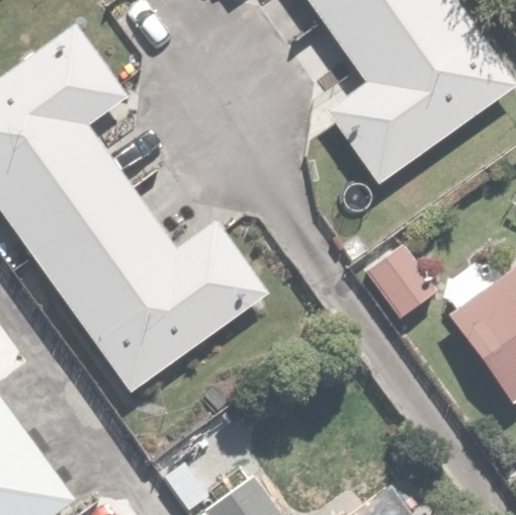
[(0,0),(0,9),(13,0),(0,0)]
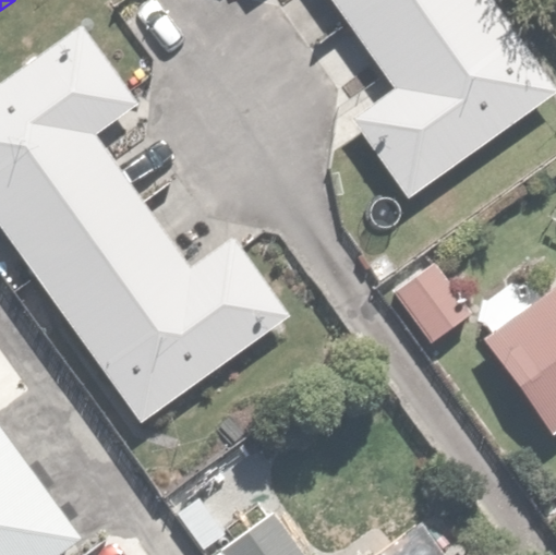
[(555,87),(492,0),(357,0),(417,83),(364,120),(417,193),(555,94),(555,87)]
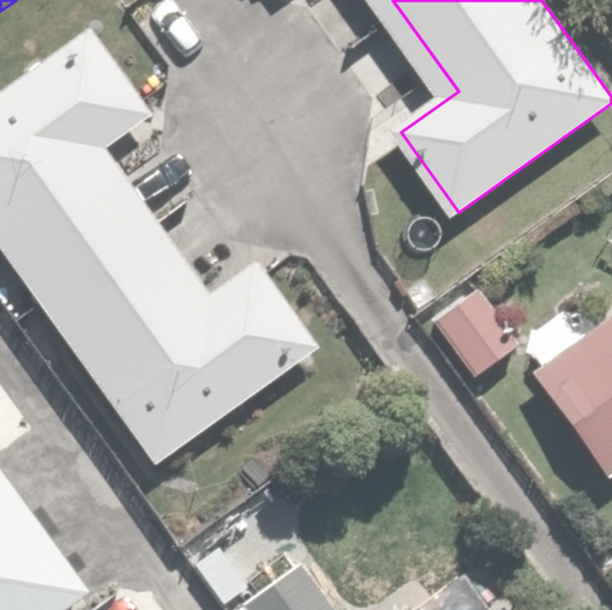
[(91,26),(0,89),(0,245),(151,465),(321,350),(259,260),(201,300),(100,155),(154,118),(91,26)]
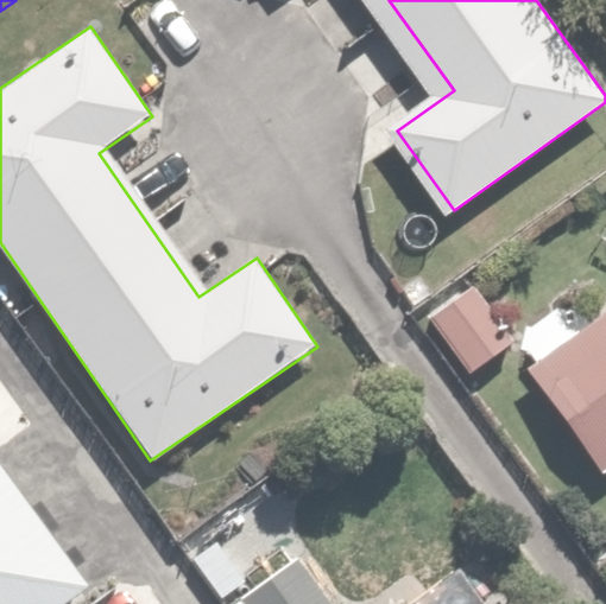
[(468,280),(430,313),(469,361),(509,328),(468,280)]
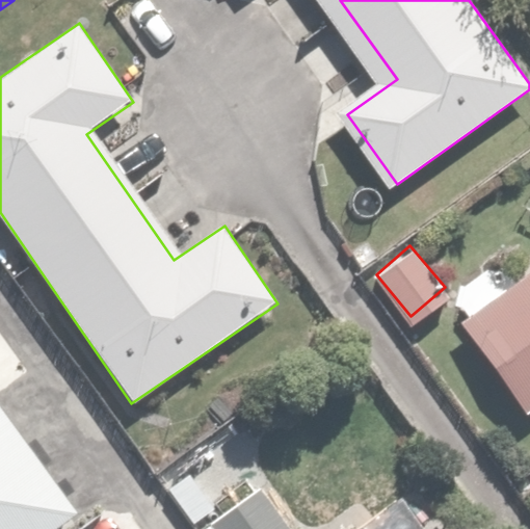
[(529,261),(460,309),(519,396),(529,389),(529,261)]
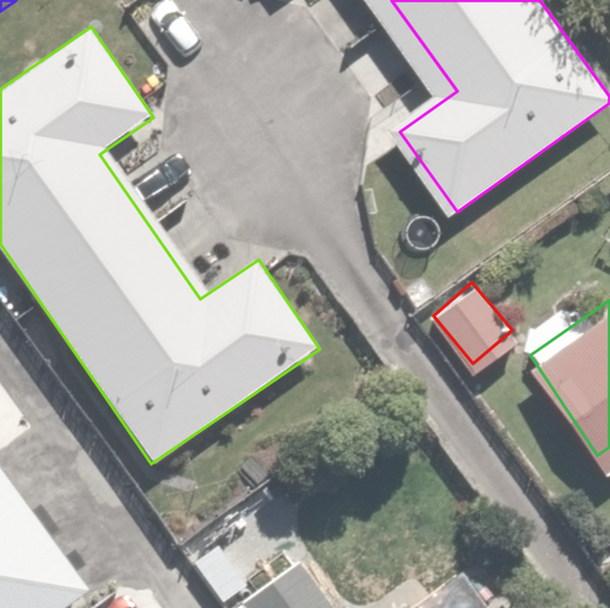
[(0,607),(46,607),(79,587),(0,471),(0,607)]
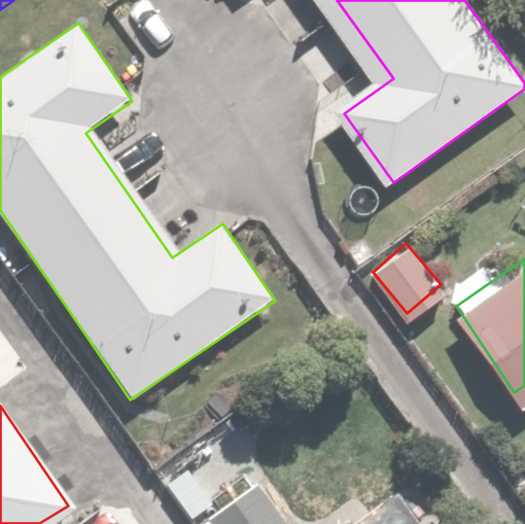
[(280,523),(251,484),(207,517),(211,523),(280,523)]
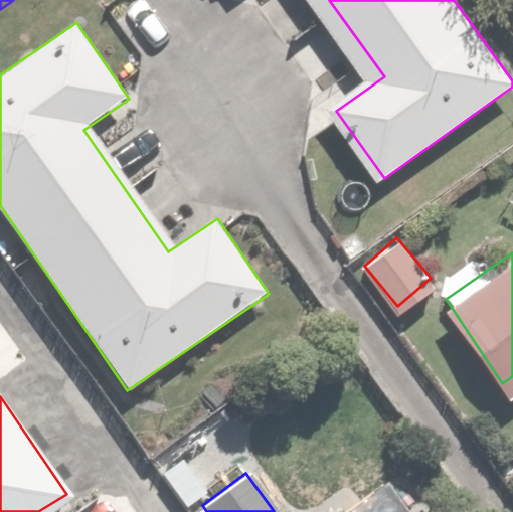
All buildings are outlined.
